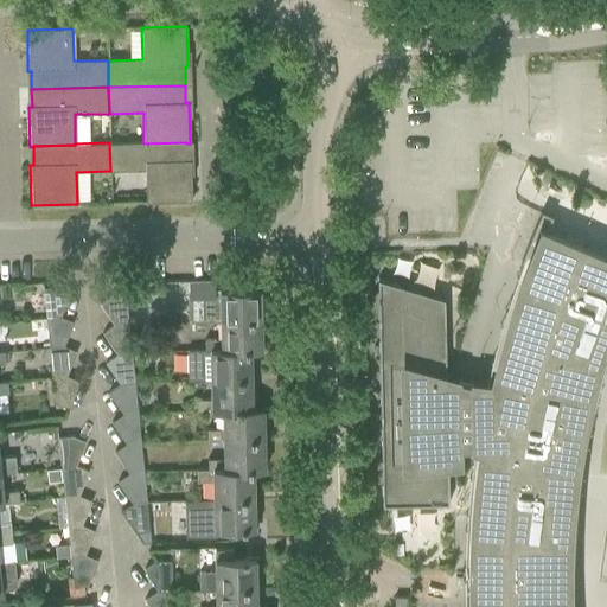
[(144,142),(109,142),(110,171),(145,170),(146,203),(191,202),(190,160),(186,160),(186,144),(186,142),(144,144),(144,142)]
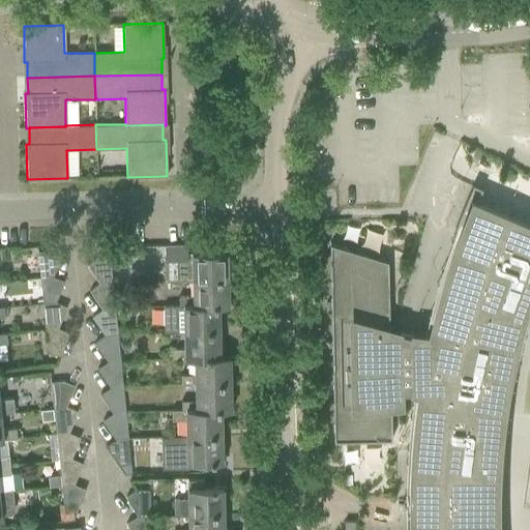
[(390,406),(401,405),(401,407),(403,407),(403,391),(410,391),(410,393),(412,394),(412,391),(421,391),(416,432),(413,470),(412,511),(412,529),(494,529),(494,508),(495,465),(499,425),(504,386),(513,340),(526,298),(529,285),(529,225),(476,202),(481,188),(472,184),(465,201),(460,213),(454,228),(455,229),(455,228),(463,231),(451,262),(439,302),(431,339),(411,334),(411,331),(409,331),(409,334),(401,332),(401,330),(399,329),(399,331),(388,329),(387,261),(329,243),(333,441),(391,440),(390,406)]
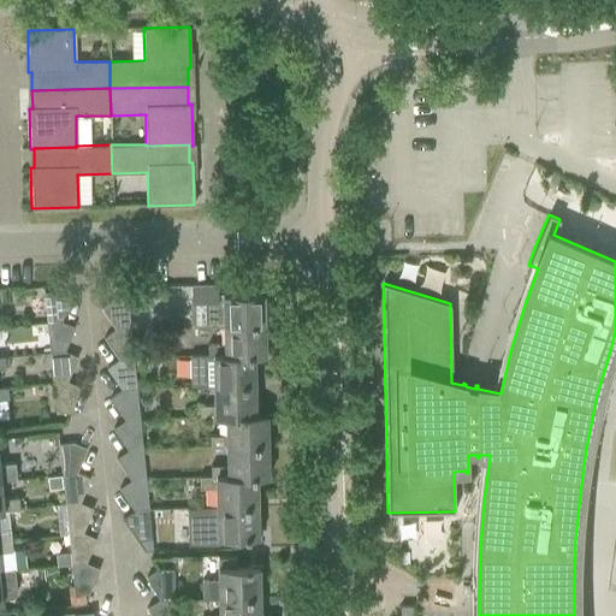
[(427,264),(422,282),(443,286),(448,268),(427,264)]
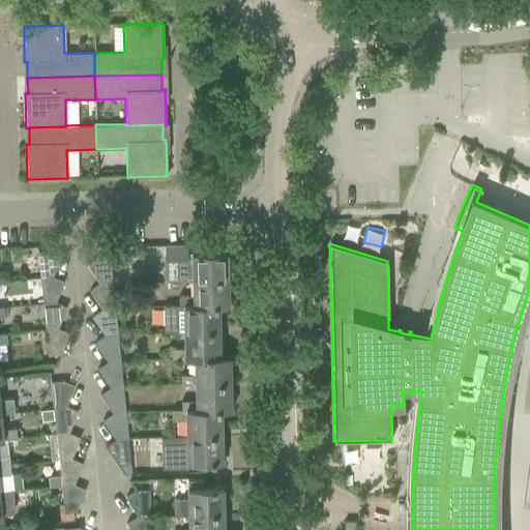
[(108,247),(108,246),(108,244),(95,245),(96,258),(109,256),(108,247)]
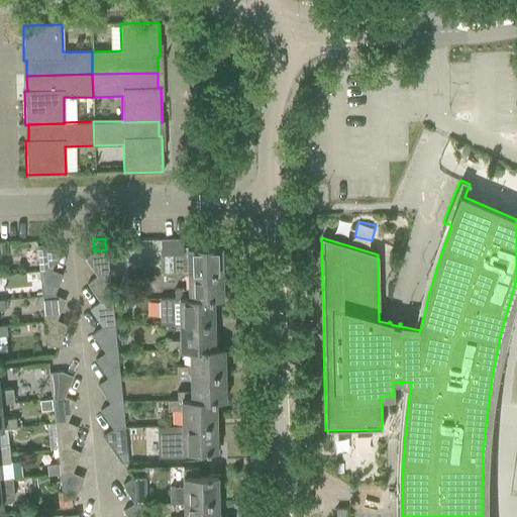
[(182,238),(161,239),(162,274),(187,273),(221,272),(221,245),(200,246),(193,242),(188,246),(187,246),(187,247),(182,247),(182,238)]
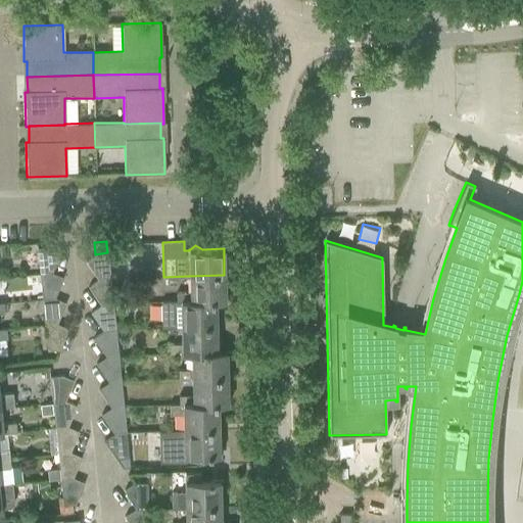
[(121,242),(106,243),(106,244),(107,252),(108,259),(108,263),(124,263),(124,242),(122,242),(121,242)]
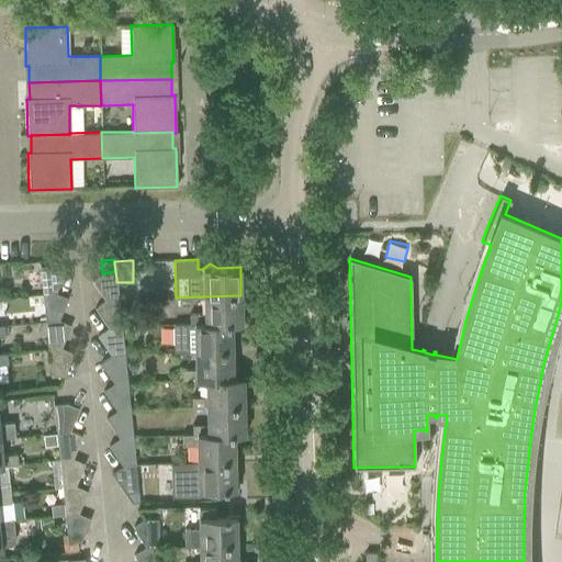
[(42,294),(55,293),(65,271),(53,266),(40,267),(42,294)]
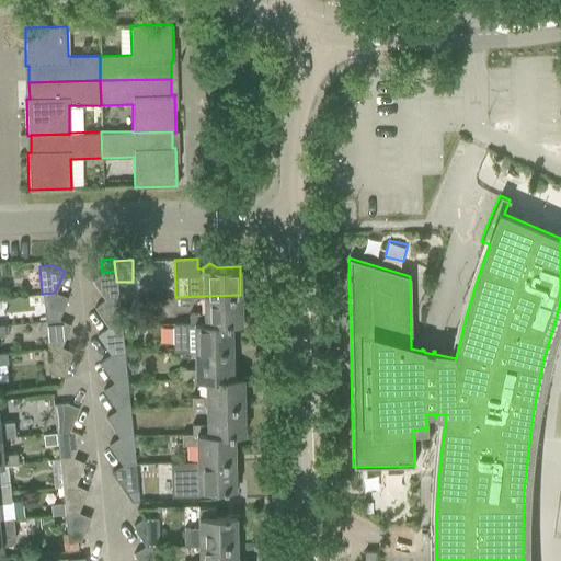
[(115,271),(102,273),(91,281),(104,300),(118,300),(117,293),(116,282),(116,278),(115,271)]
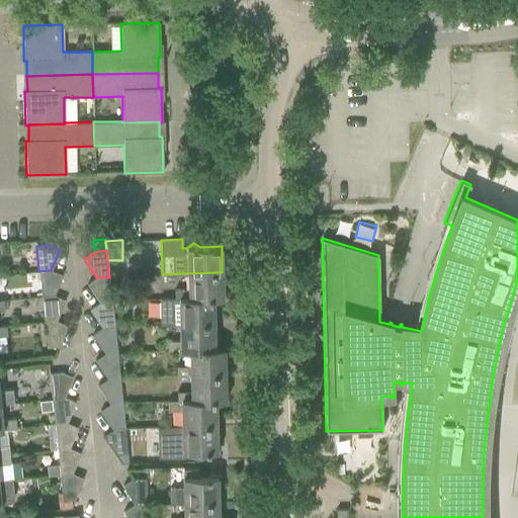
[(51,270),(38,271),(41,297),(54,295),(62,275),(51,270)]
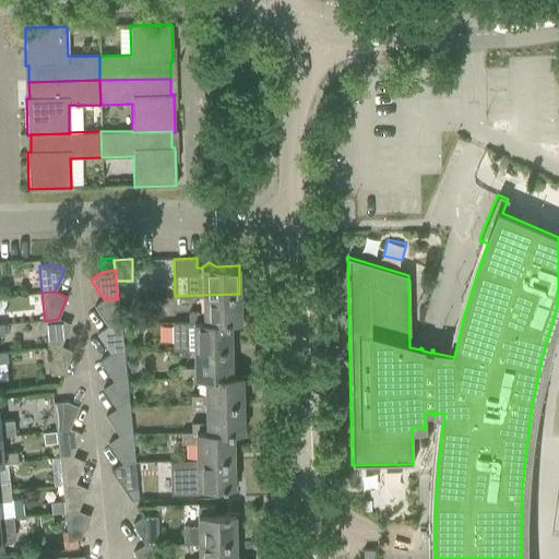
[(239,294),(202,295),(203,312),(188,312),(188,323),(230,322),(230,323),(240,323),(239,294)]
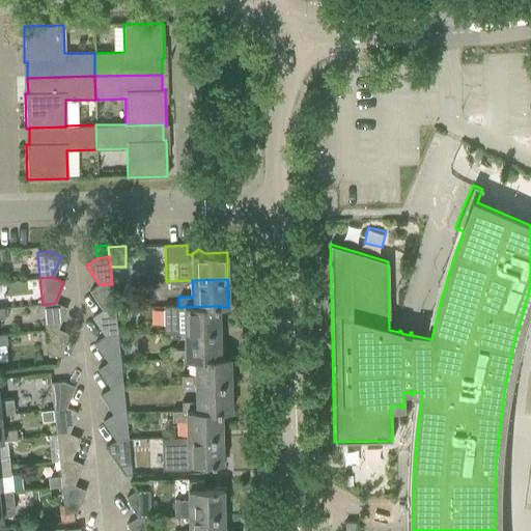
[(112,284),(99,284),(89,291),(102,310),(114,310),(112,284)]
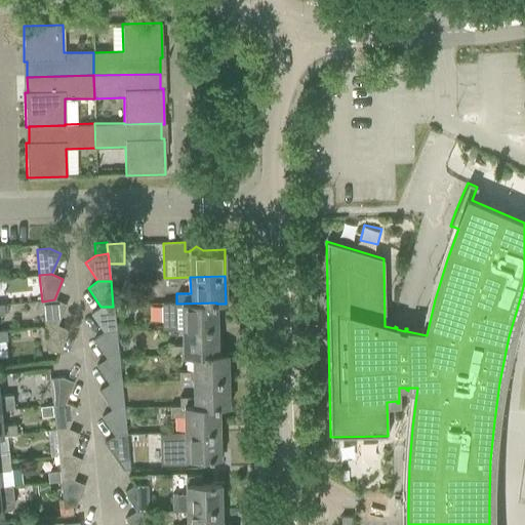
[(54,299),(42,301),(44,326),(56,325),(66,305),(54,299)]
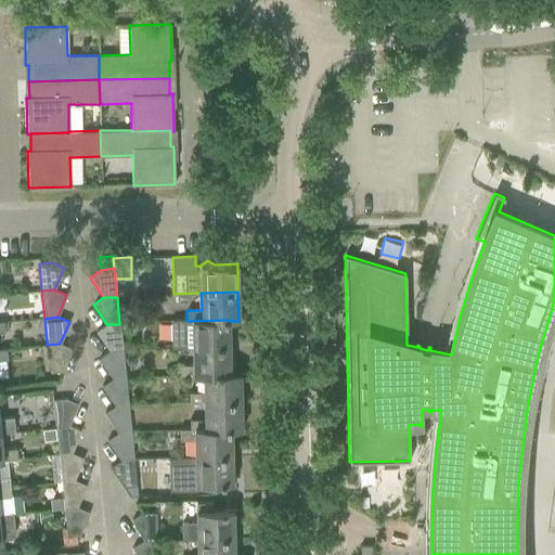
[(229,320),(186,321),(177,321),(171,321),(172,349),(192,349),(192,348),(229,347),(229,321),(229,320)]
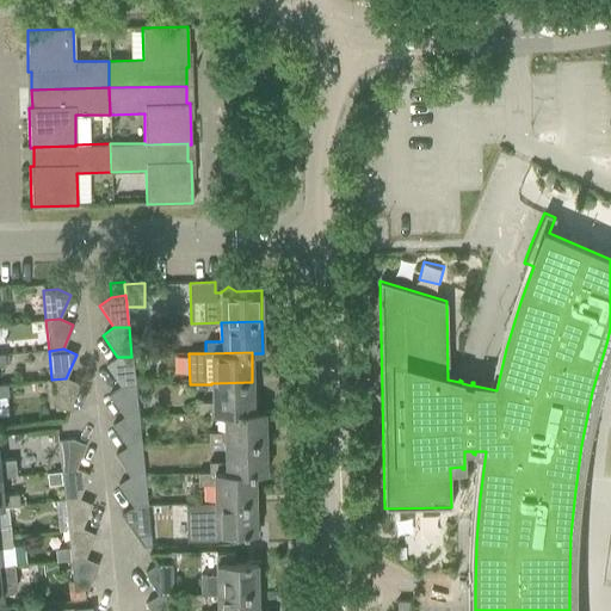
[(131,357),(117,357),(105,365),(121,387),(135,387),(131,357)]
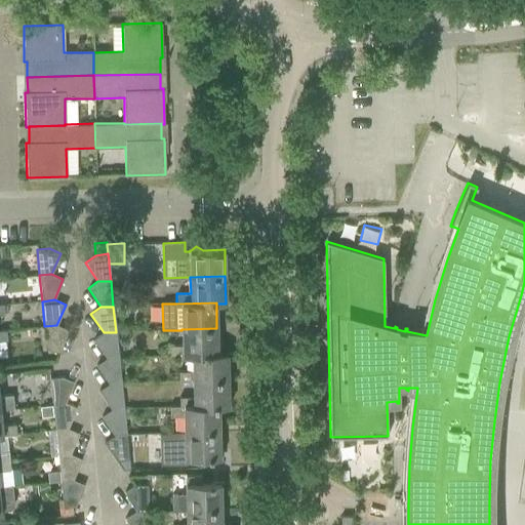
[(56,325),(44,326),(47,353),(59,351),(68,330),(56,325)]
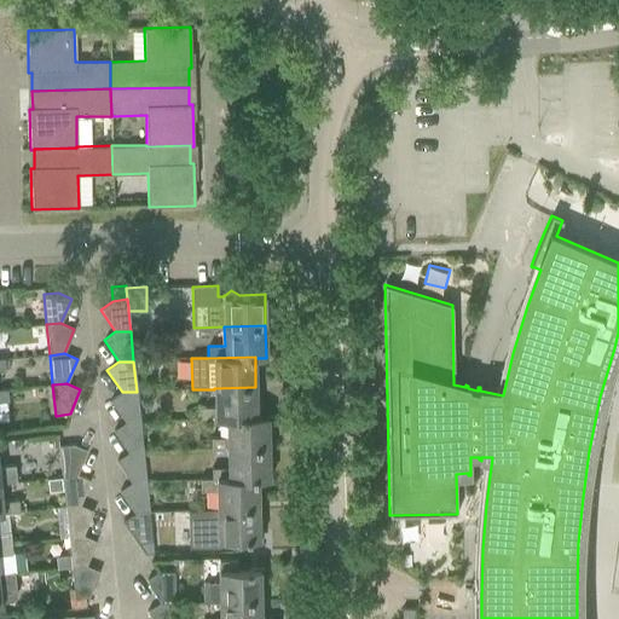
[(214,388),(214,389),(215,408),(198,408),(198,420),(215,420),(215,421),(226,421),(226,418),(256,418),(256,416),(255,387),(214,388)]
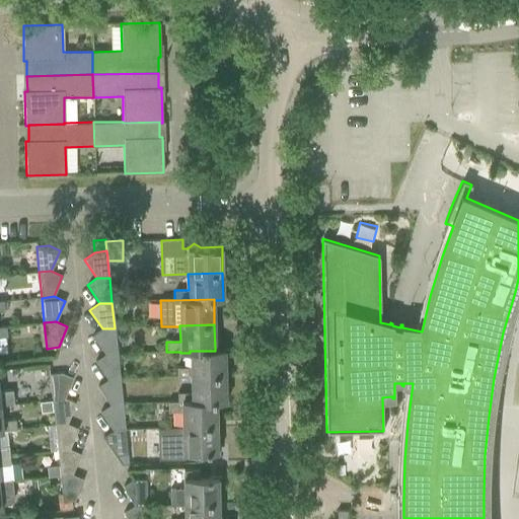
[(115,328),(102,328),(92,336),(104,354),(117,354),(115,328)]
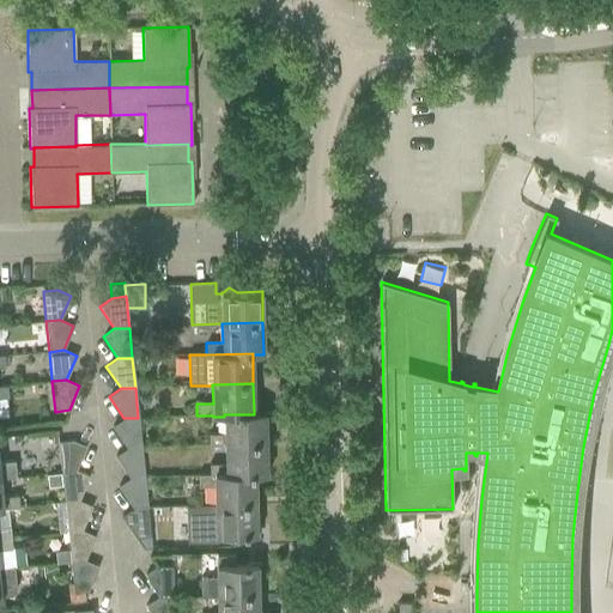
[(224,414),(224,417),(224,435),(208,435),(208,447),(225,445),(225,444),(266,443),(265,412),(254,412),(254,414),(224,414)]
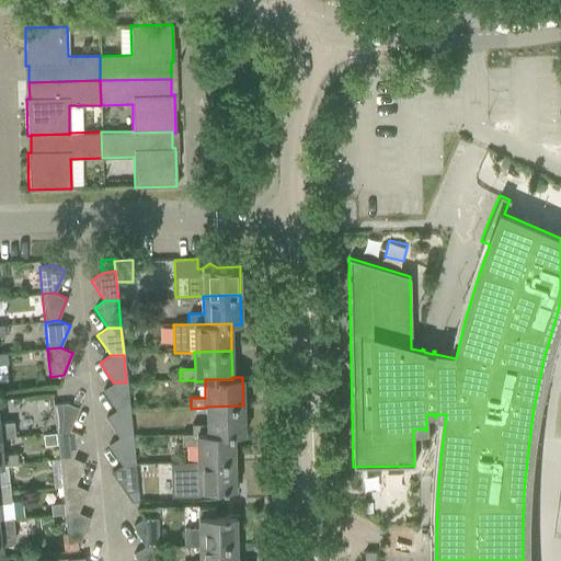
[(126,382),(113,382),(102,390),(116,410),(129,410),(126,382)]
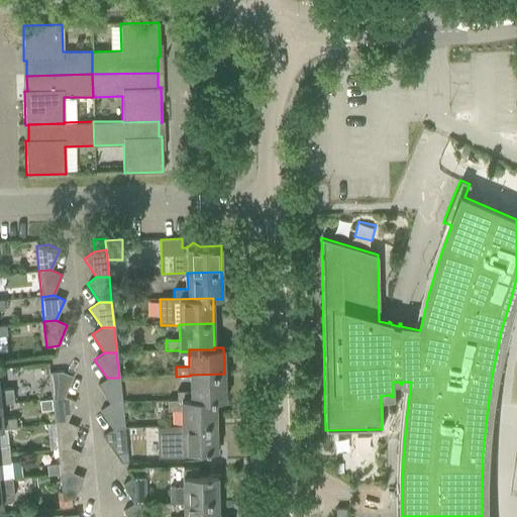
[(61,372),(48,373),(52,398),(64,397),(73,377),(61,372)]
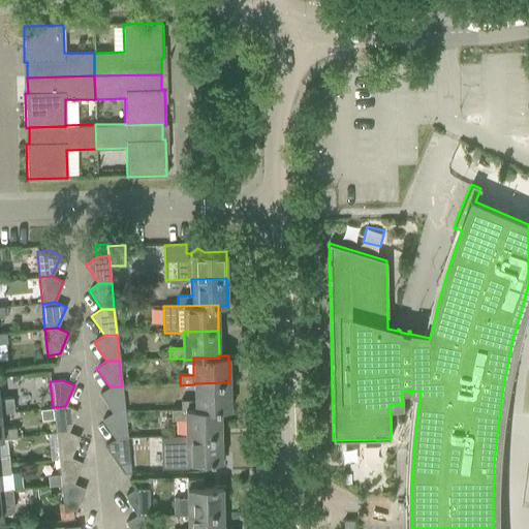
[(194,383),(194,384),(194,400),(180,401),(180,409),(180,410),(220,409),(220,410),(230,410),(229,382),(194,383)]
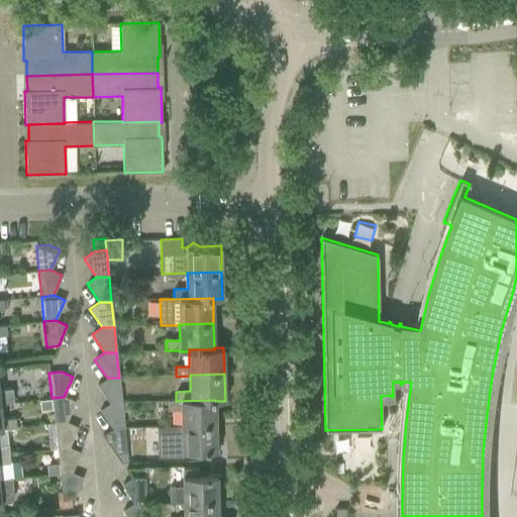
[(119,378),(107,378),(97,385),(109,403),(121,403),(119,378)]
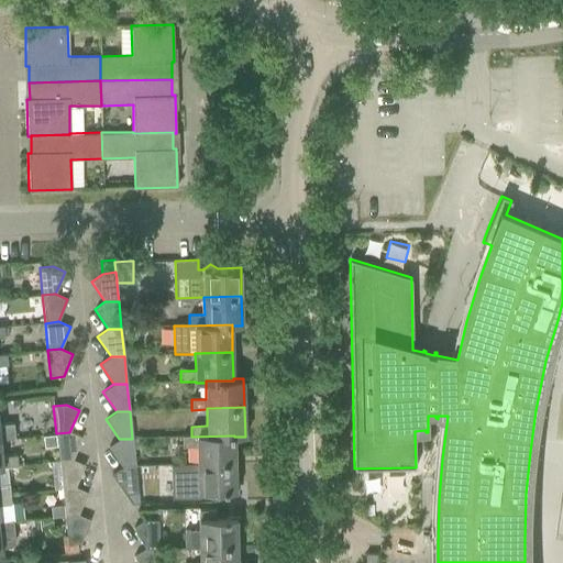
[(0,440),(14,439),(13,423),(0,424),(0,440)]
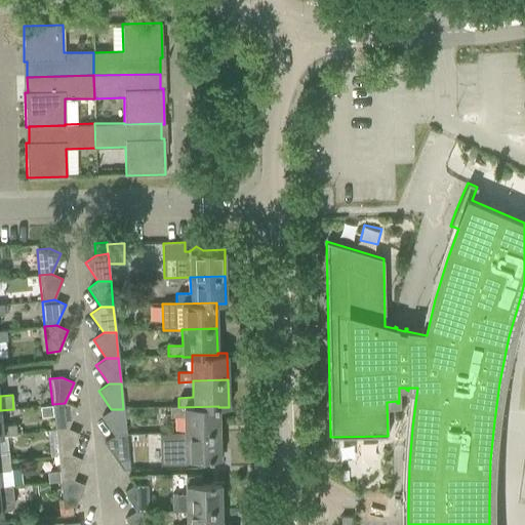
[(65,403),(52,404),(54,430),(68,429),(76,408),(65,403)]
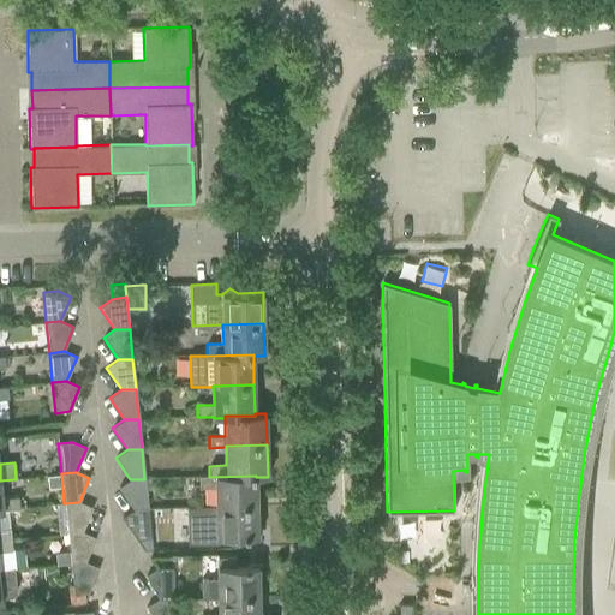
[(209,477),(209,476),(198,476),(198,489),(215,488),(215,506),(215,507),(257,506),(256,477),(256,476),(209,477)]
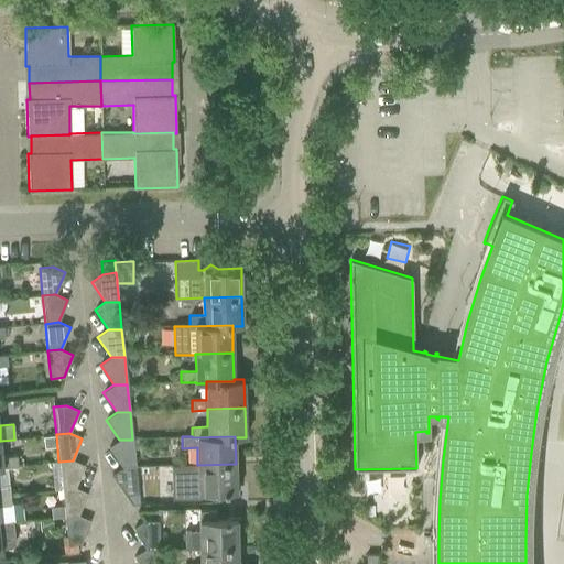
[(132,440),(119,440),(109,447),(122,467),(136,467),(132,440)]
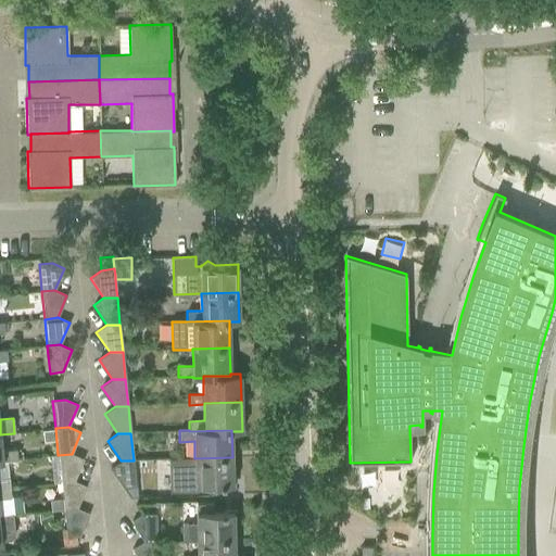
[(1,452),(0,437),(0,462),(2,462),(17,459),(16,450),(1,452)]
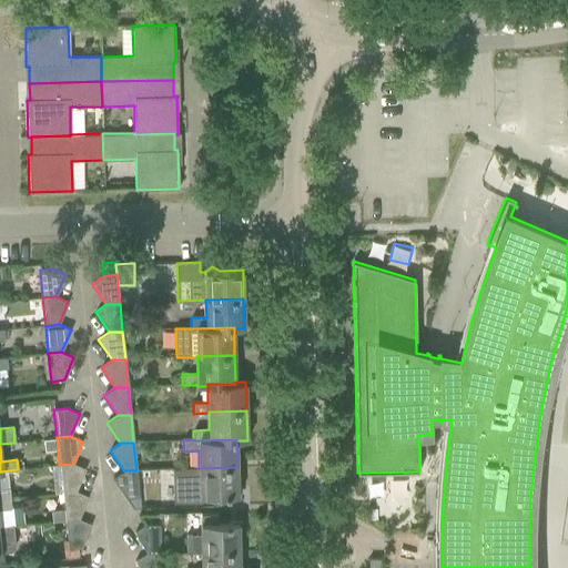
[(73,464),(59,465),(62,493),(75,492),(85,469),(73,464)]
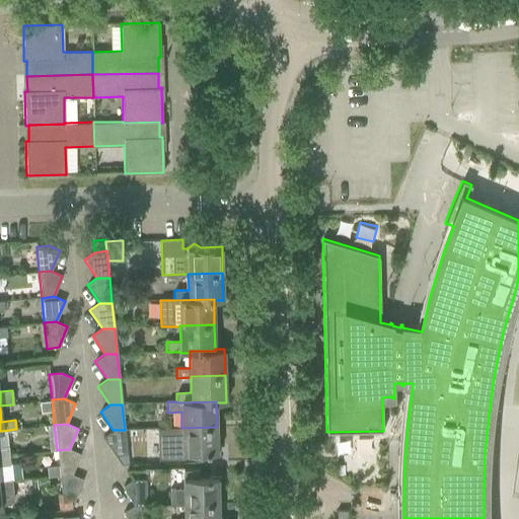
[(168,428),(157,428),(157,429),(158,459),(182,458),(182,454),(217,453),(217,427),(181,428),(181,427),(168,427),(168,428)]
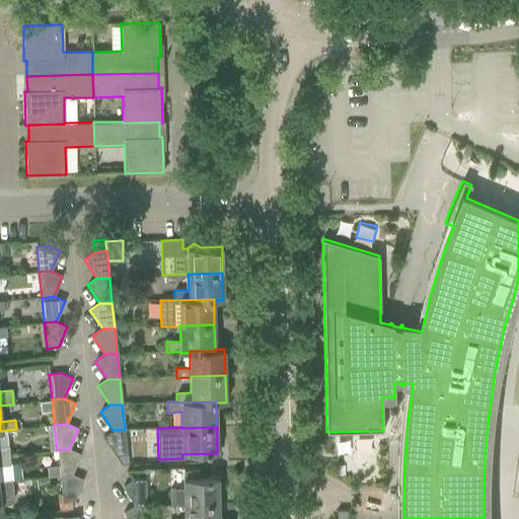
[(125,430),(113,430),(102,437),(115,456),(127,454),(125,430)]
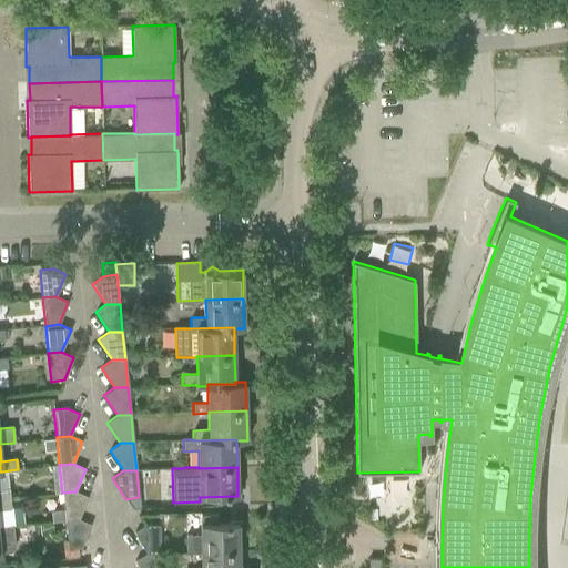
[(0,499),(10,498),(9,489),(0,489),(0,499)]
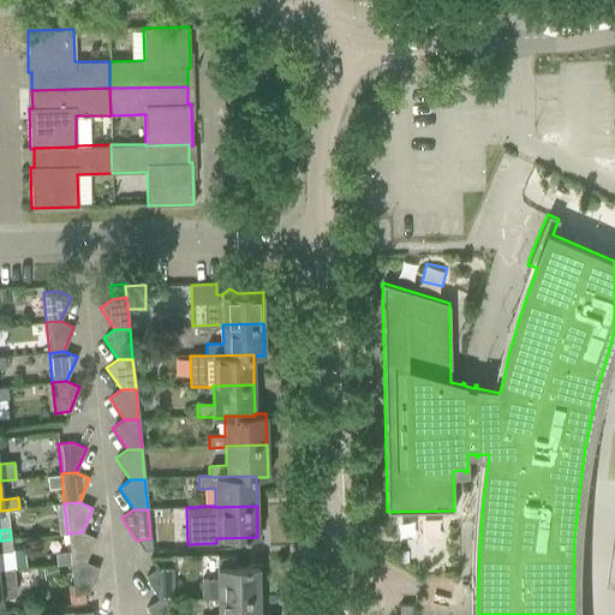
[(95,538),(82,532),(67,533),(71,563),(85,562),(95,538)]
